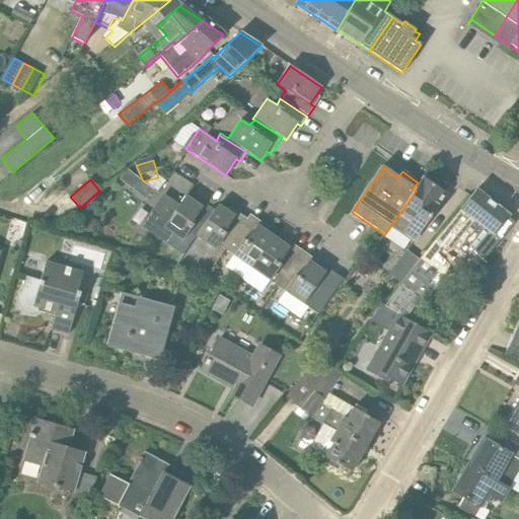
[(446,196),(424,179),(416,191),(390,227),(414,242),(446,196)]
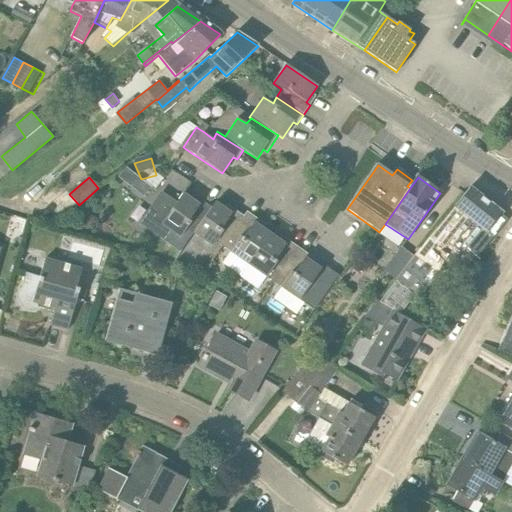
[(472,261),(495,234),(494,233),(506,219),(499,214),(501,212),(469,187),(453,207),(453,208),(413,256),(396,280),(422,300),(439,279),(448,262),(461,273),(471,260),(472,261)]
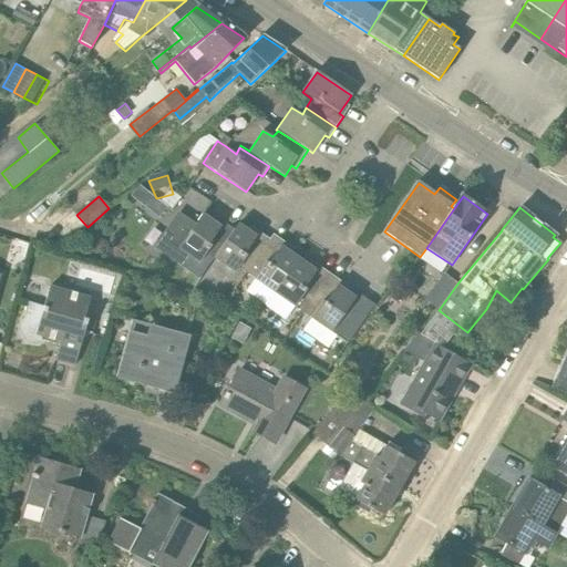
[(220,227),(203,215),(178,249),(198,265),(206,254),(214,258),(233,230),(224,224),(220,227)]
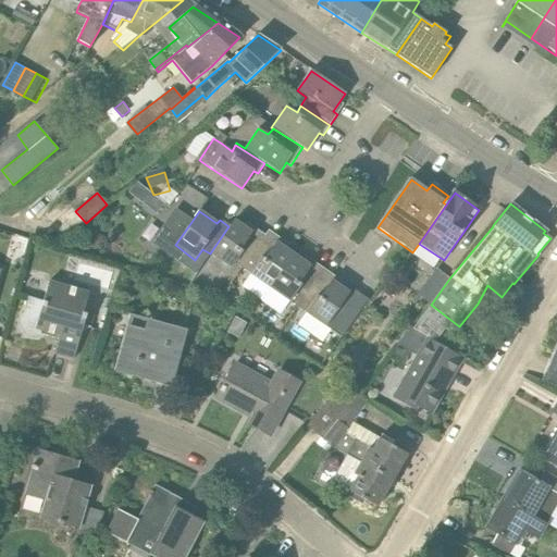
[(251,234),(234,221),(230,226),(229,226),(210,254),(231,269),(234,263),(240,269),(264,234),(256,229),(251,234)]
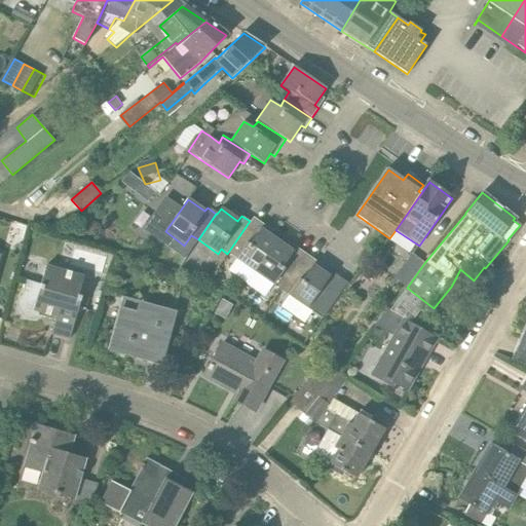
[(265,225),(255,218),(252,222),(250,221),(227,254),(235,259),(255,272),(276,239),(262,229),(265,225)]
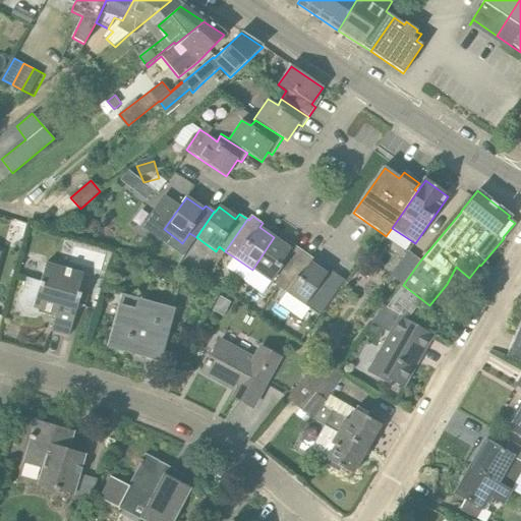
[(291,249),(274,237),(252,270),(271,282),(278,288),(302,252),(294,246),(291,249)]
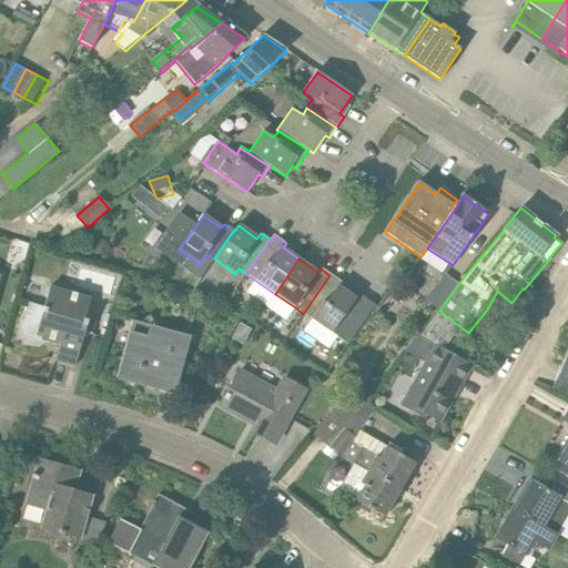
[(337,285),(340,282),(330,275),(303,314),(311,318),(332,334),(348,312),(356,298),(337,285)]
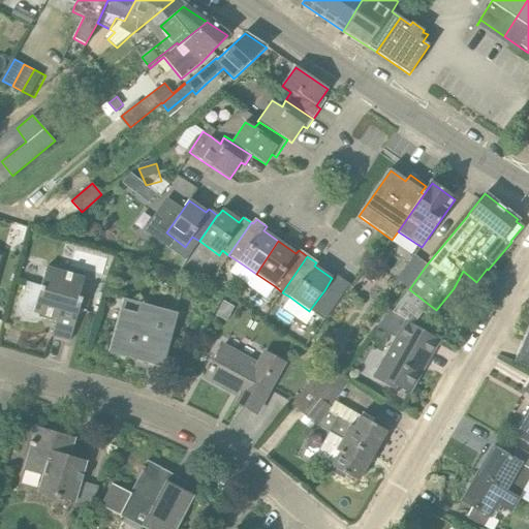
[(409,289),(427,265),(414,256),(396,279),(409,289)]
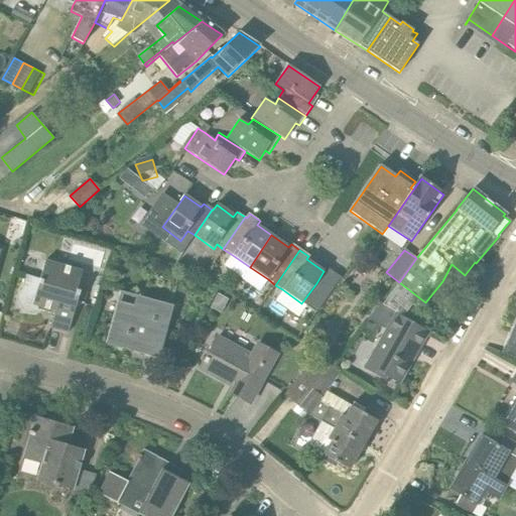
[(77,289),(83,271),(46,260),(40,279),(26,275),(22,290),(18,295),(16,301),(18,308),(22,313),(29,316),(35,316),(41,313),(53,316),(50,328),(69,333),(80,290),(77,289)]
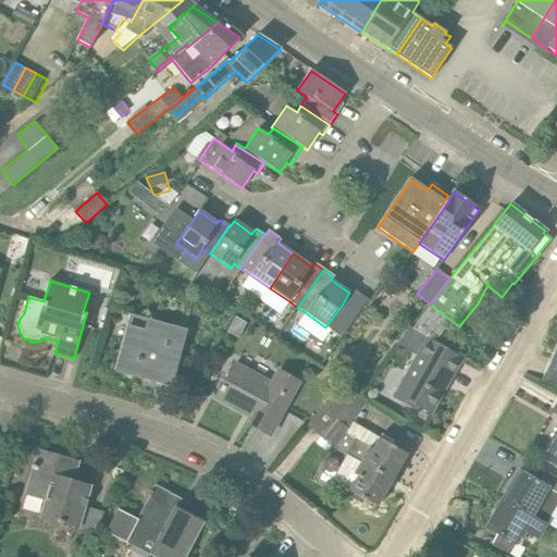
[(342,306),(325,327),(342,338),(357,317),(342,306)]
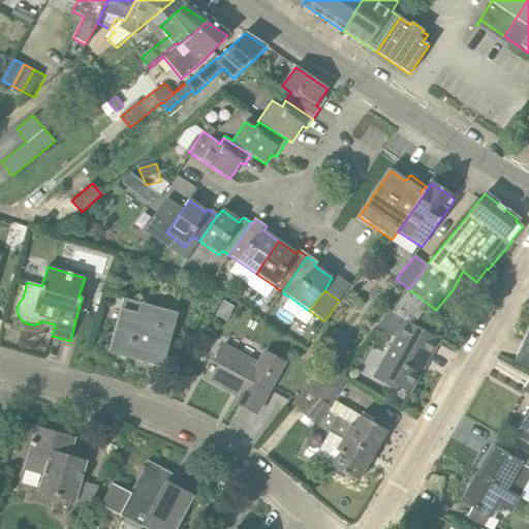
[(180,337),(182,328),(175,325),(179,313),(124,299),(110,353),(132,360),(134,352),(164,361),(172,335),(180,337)]
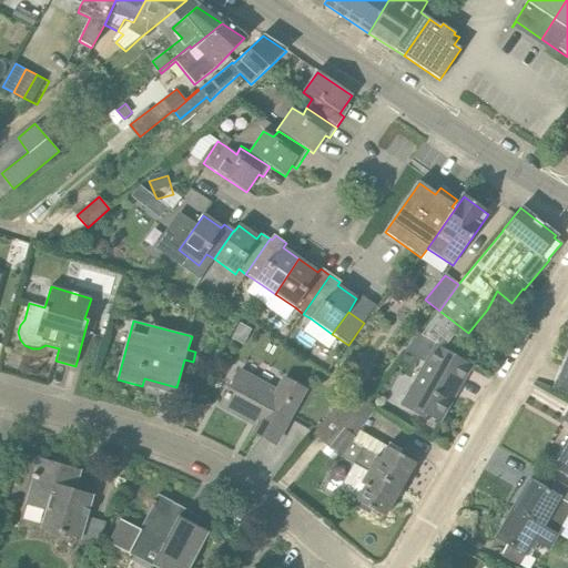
[(440,421),(472,365),(436,345),(402,405),(424,417),(426,413),(440,421)]
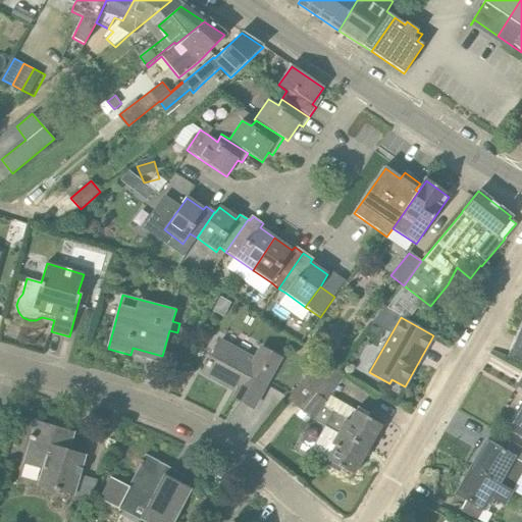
[(521,320),(507,358),(521,364),(521,320)]
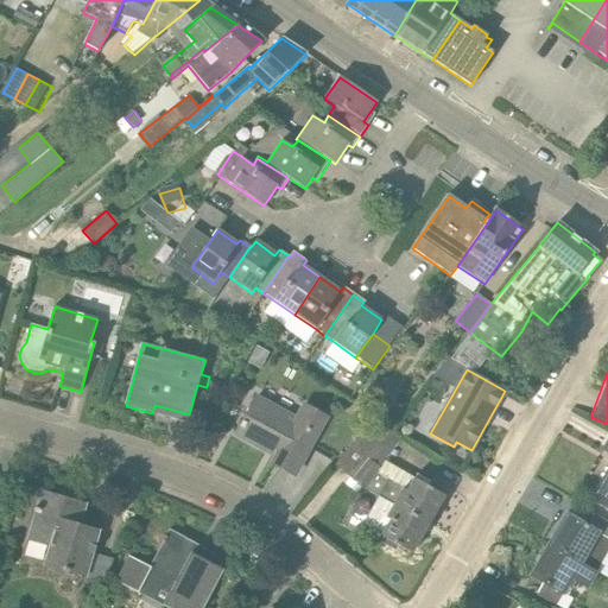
[(295,416),(258,396),(235,435),(276,457),(272,464),(295,475),(327,416),(303,403),(295,416)]
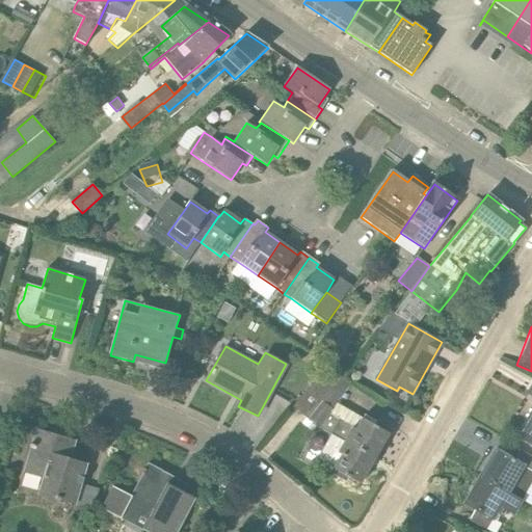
[(318,376),(326,365),(319,358),(310,370),(318,376)]
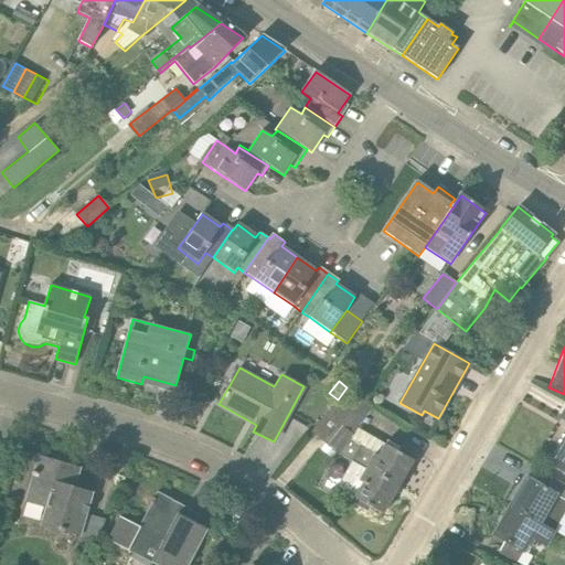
[(348,386),(347,387),(338,400),(353,413),(363,401),(348,386)]
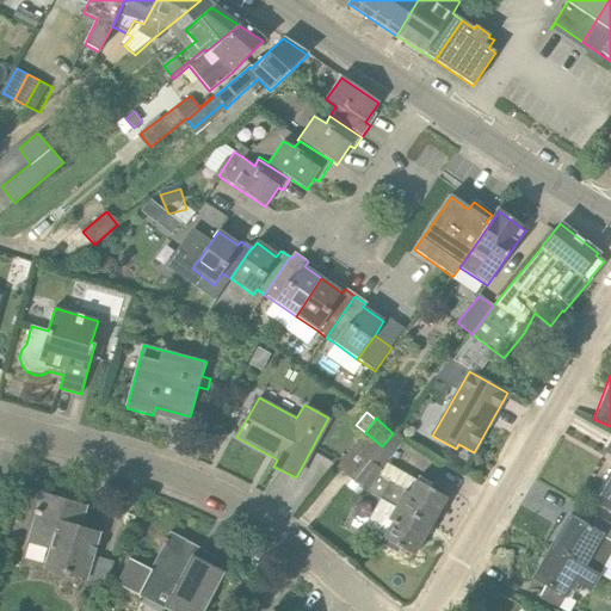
[(370,461),(382,446),(365,432),(337,469),(352,481),(366,491),(430,528),(448,499),(430,488),(432,485),(420,477),(417,481),(415,480),(407,492),(378,476),(383,471),(370,461)]
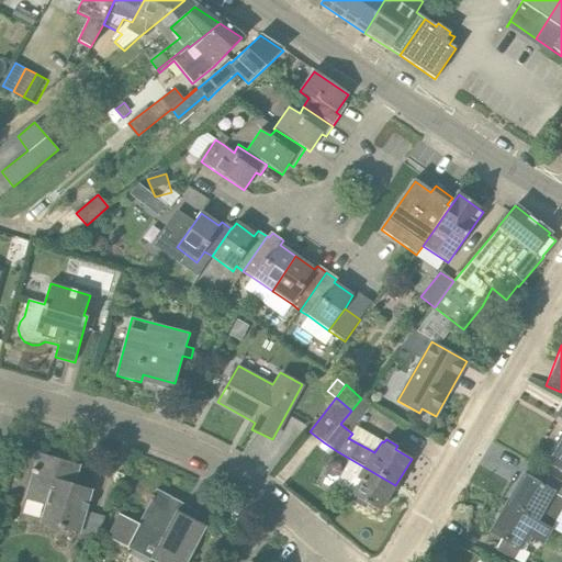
[(561,469),(561,408),(558,416),(561,417),(561,436),(548,461),(561,469)]
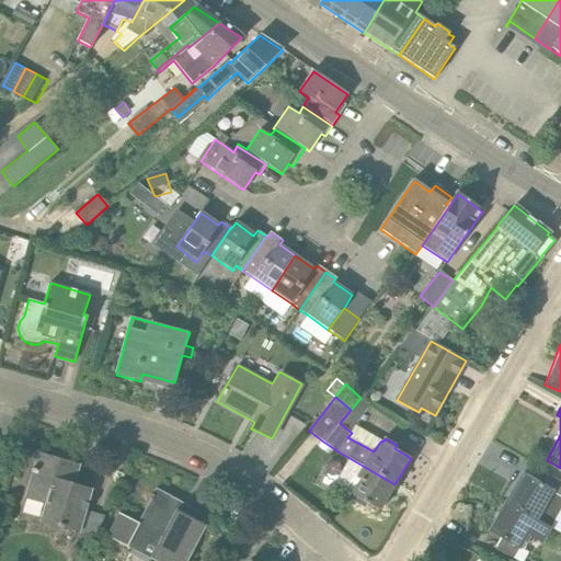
[(395,484),(336,450),(323,442),(335,451),(336,451),(352,460),(336,487),(351,494),(353,496),(351,501),(364,508),(367,504),(379,511),(395,484)]
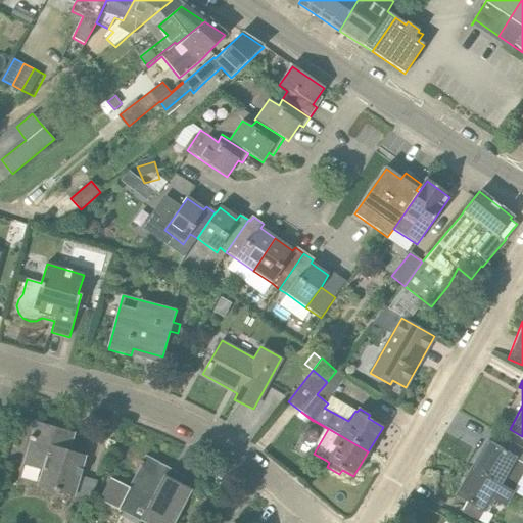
[(73,496),(85,456),(62,449),(67,431),(36,422),(25,465),(41,470),(37,486),(73,496)]
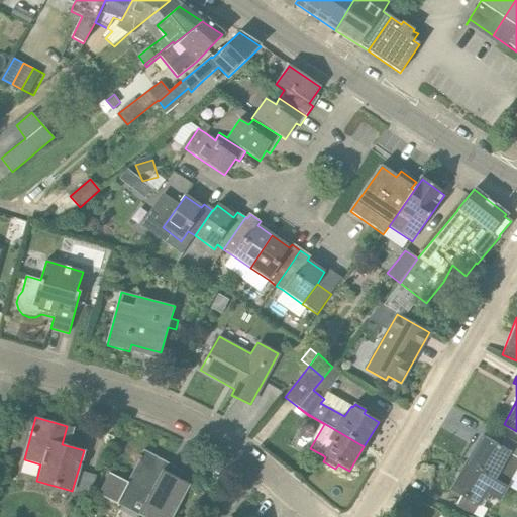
[(516,457),(511,453),(482,437),(467,466),(506,487),(516,468),(516,457)]
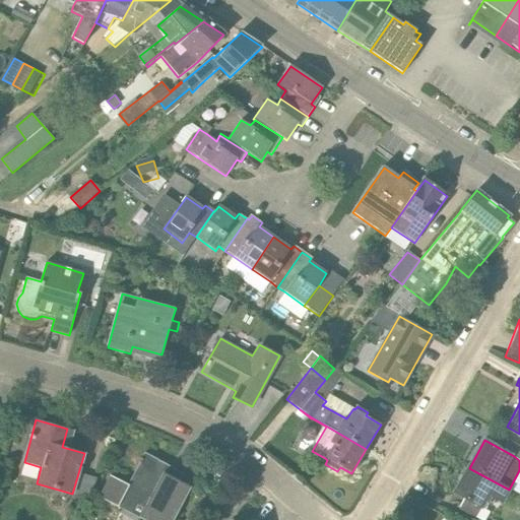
[(174,519),(191,485),(164,472),(168,465),(144,453),(128,484),(110,475),(99,498),(117,507),(139,518),(139,519),(141,519),(174,519)]
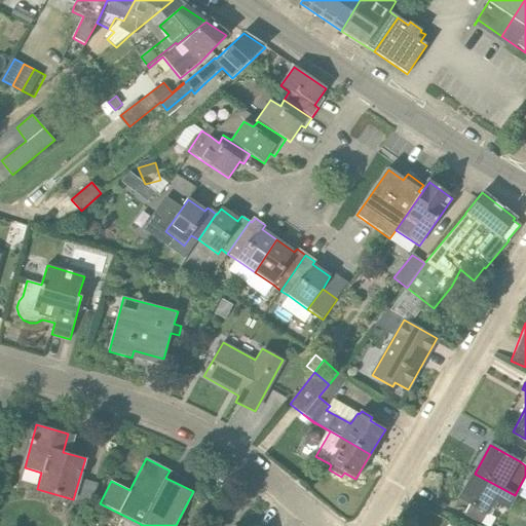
[(508,509),(515,495),(475,474),(460,498),(468,503),(461,515),(479,525),(486,514),(488,516),(496,501),(508,509)]
